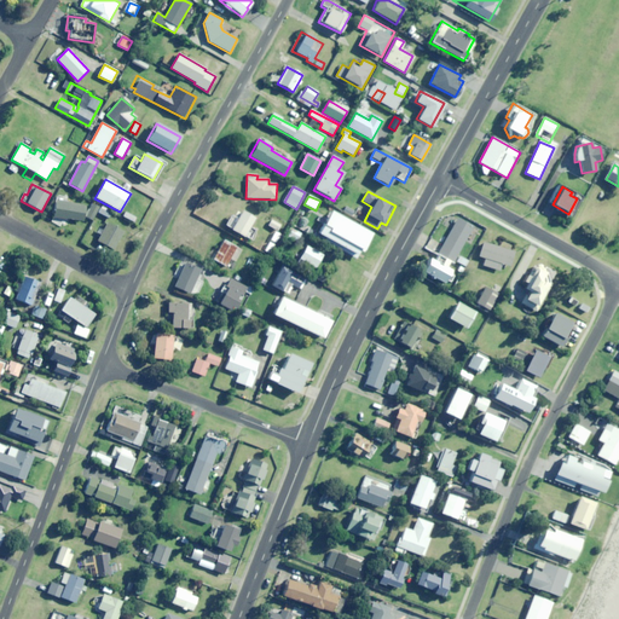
[(94,221),(96,219),(100,207),(91,202),(88,208),(57,201),(53,219),(82,221),(85,217),(94,221)]
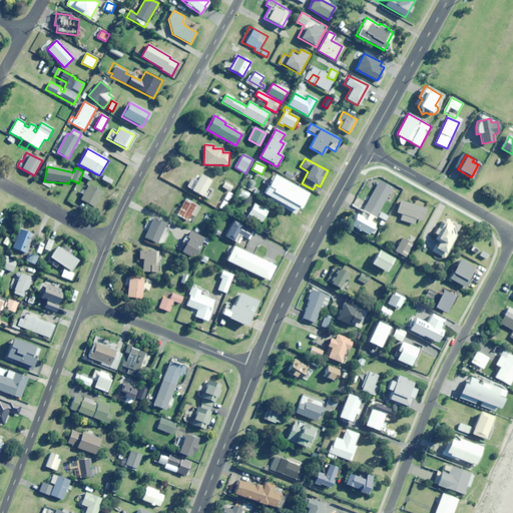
[(293,178),(295,173),(288,169),(285,174),(293,178)]
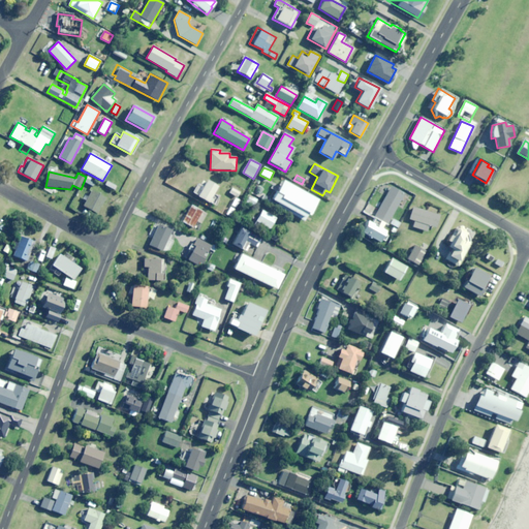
[(87,176),(86,177),(82,187),(89,191),(92,183),(90,182),(92,178),(87,176)]
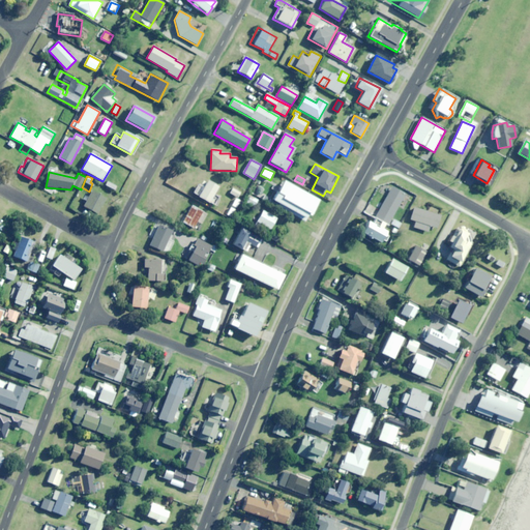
[(208,203),(217,187),(206,181),(203,187),(198,184),(192,195),(208,203)]
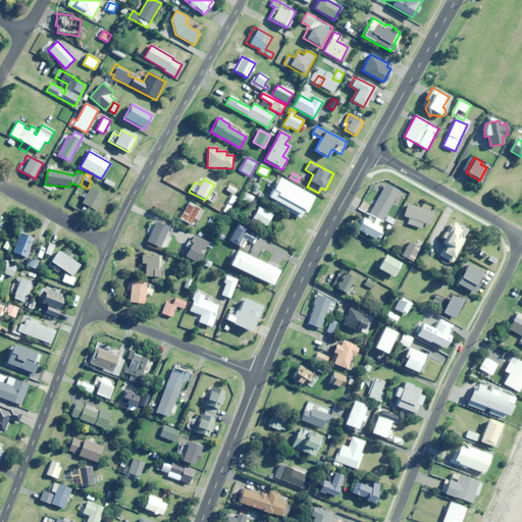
[(314,198),(279,178),(268,198),(275,202),(274,204),(300,219),(304,211),(306,212),(314,198)]
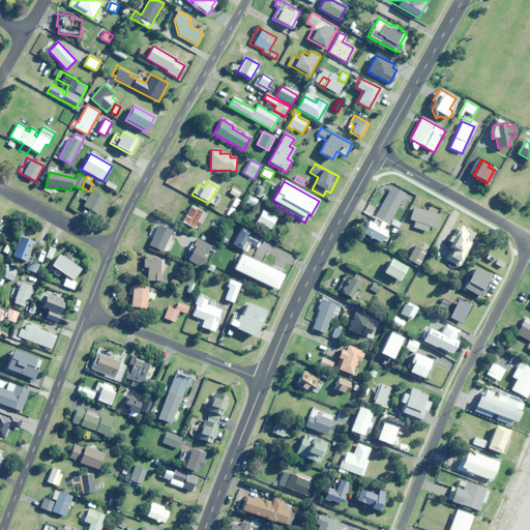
[(388,225),(405,194),(392,186),(375,217),(388,225)]
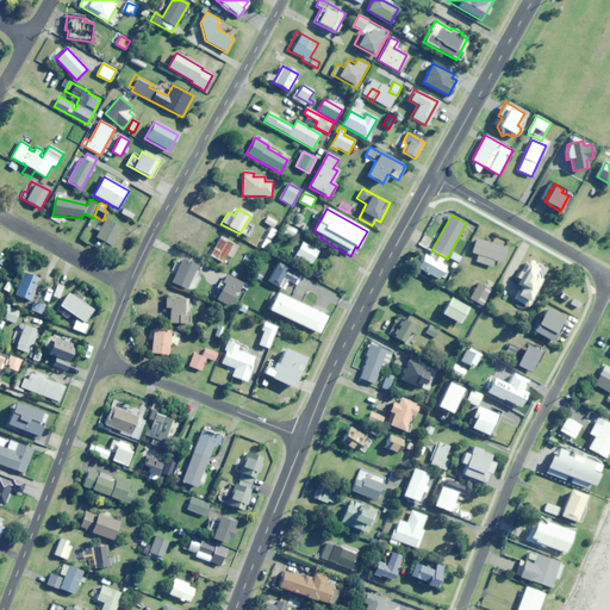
[(273,228),(277,222),(268,217),(265,223),(273,228)]
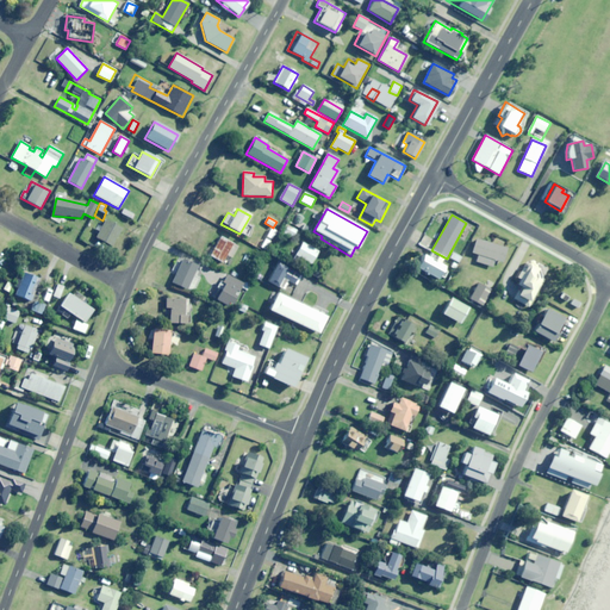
[(112,247),(122,228),(105,219),(95,238),(112,247)]
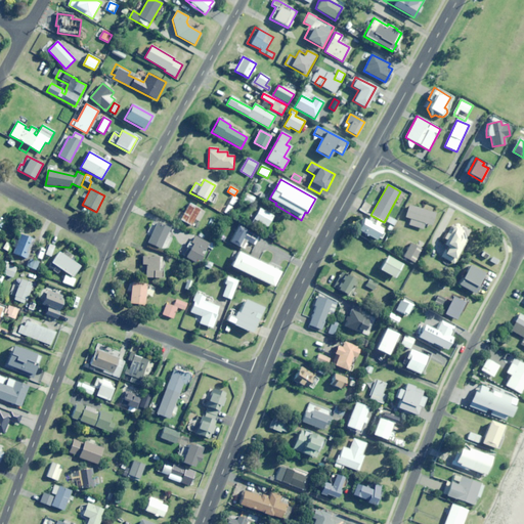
[(250,205),(255,198),(246,192),(242,200),(250,205)]
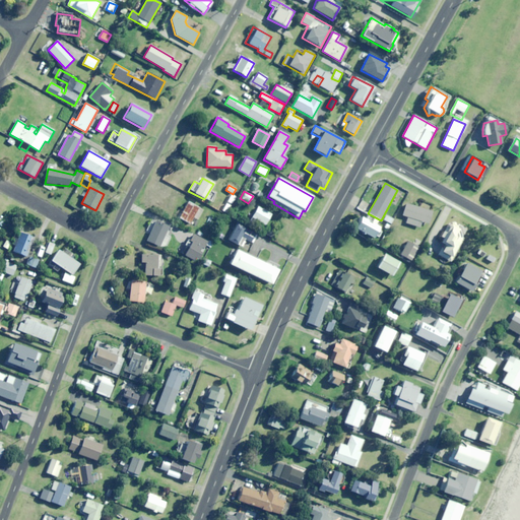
[(230,208),(236,199),(232,196),(225,206),(230,208)]
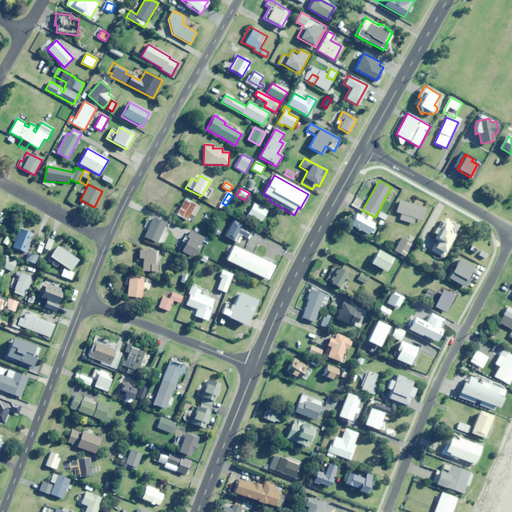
[(195,216),(200,207),(185,199),(176,215),(187,221),(191,214),(195,216)]
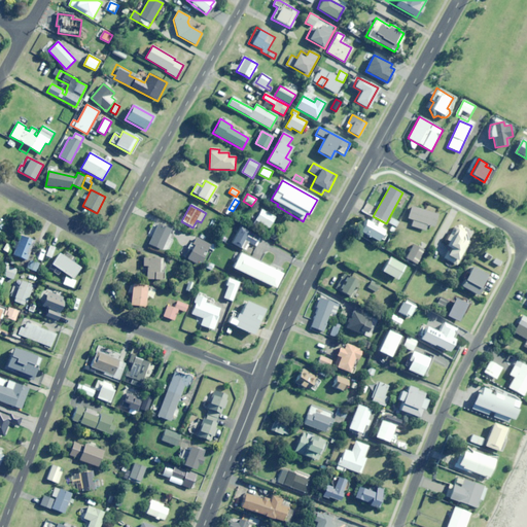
[(433,226),(437,214),(411,207),(408,218),(413,220),(411,226),(425,231),(427,224),(433,226)]
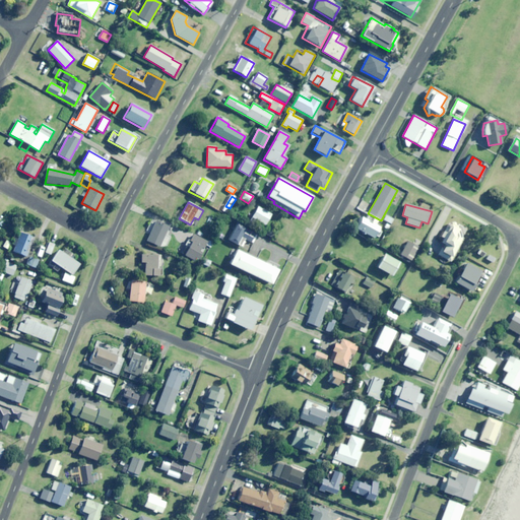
[(264,225),(271,214),(258,206),(252,217),(264,225)]
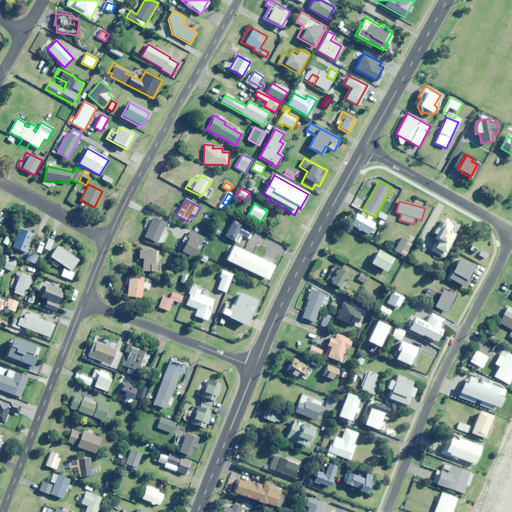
[(373,224),(369,222),(372,217),(362,211),(359,216),(355,214),(349,224),(367,235),(369,232),(372,234),(375,229),(372,227),(373,224)]
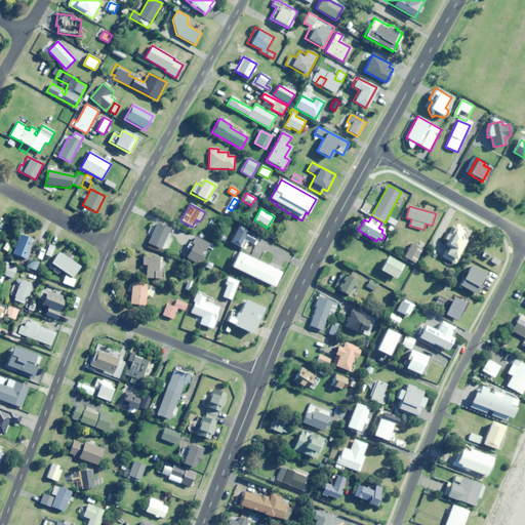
[(440,257),(455,266),(468,241),(460,226),(454,223),(449,234),(447,233),(443,240),(446,241),(443,246),(446,247),(440,257)]
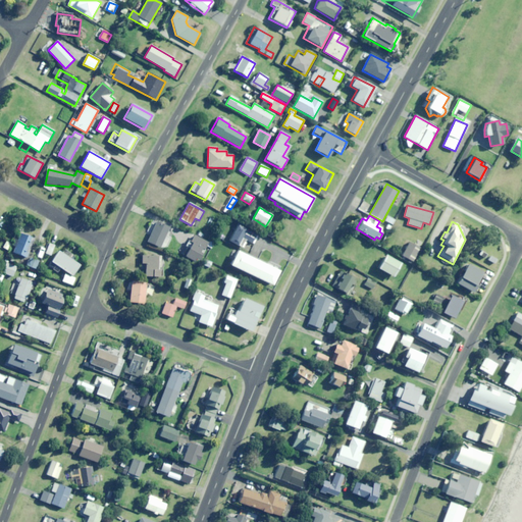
[(169,228),(156,222),(147,242),(160,248),(169,228)]
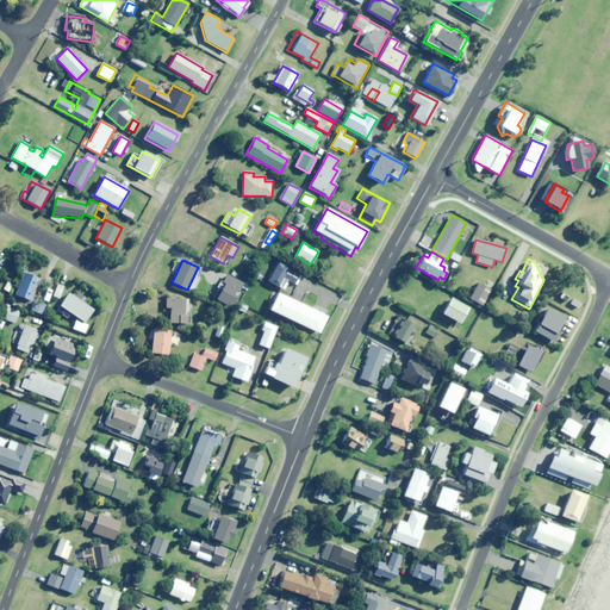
[(294,285),(300,274),(279,263),(268,282),(282,290),(287,281),(294,285)]
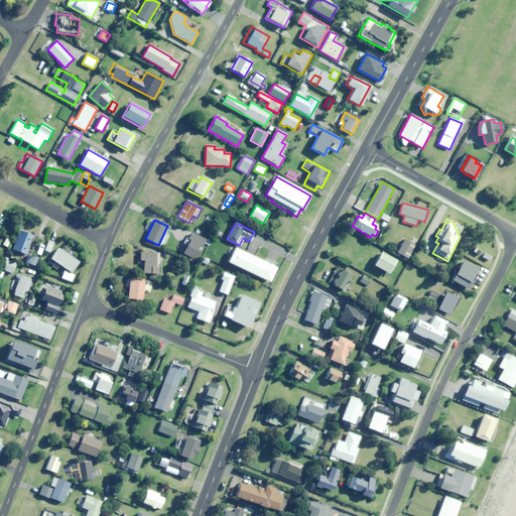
[(26,255),(33,236),(20,231),(13,250),(26,255)]
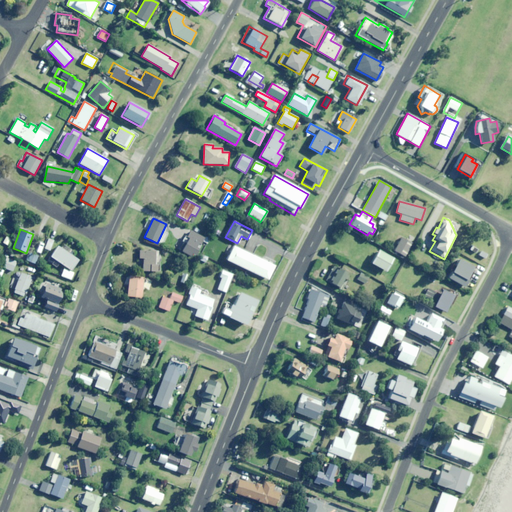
[(193,259),(202,242),(204,238),(191,231),(180,252),(193,259)]
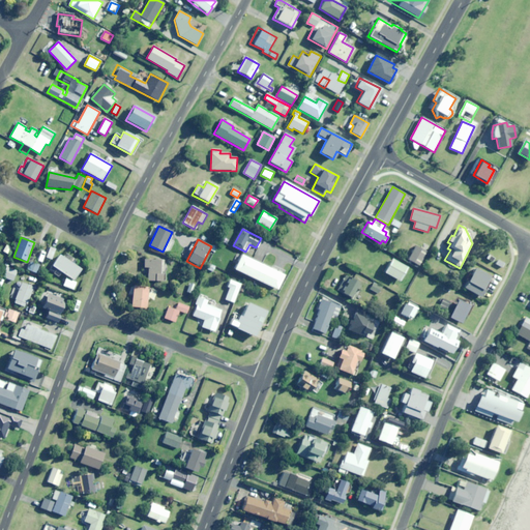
[(7,255),(11,248),(7,245),(3,252),(7,255)]
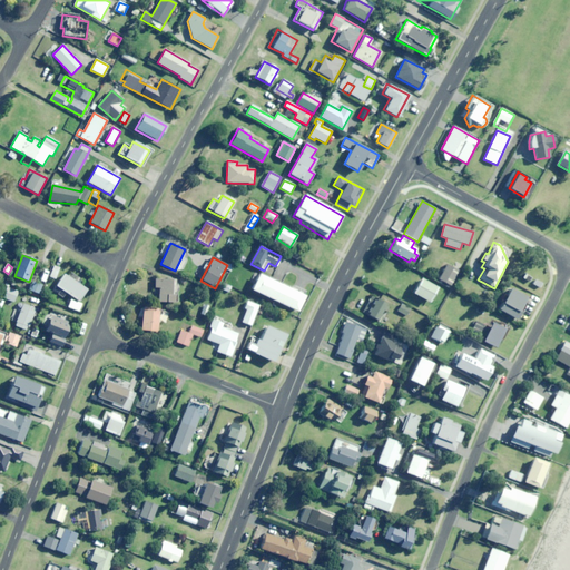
[(450,286),(459,272),(448,265),(439,279),(450,286)]
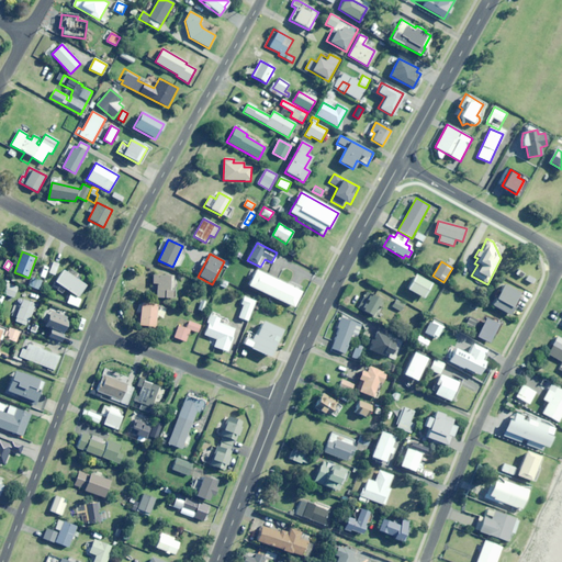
[(55,276),(59,265),(54,262),(49,272),(55,276)]
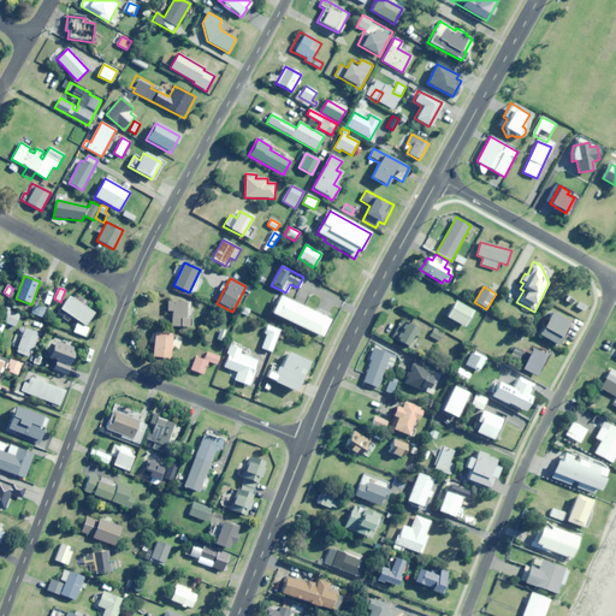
[(77,296),(75,301),(69,297),(60,309),(86,326),(94,313),(86,308),(89,304),(77,296)]
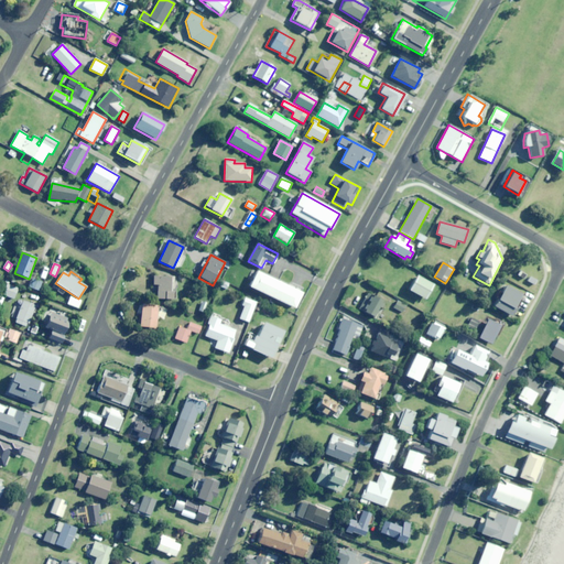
[(294,310),(302,293),(257,271),(249,286),(294,310)]
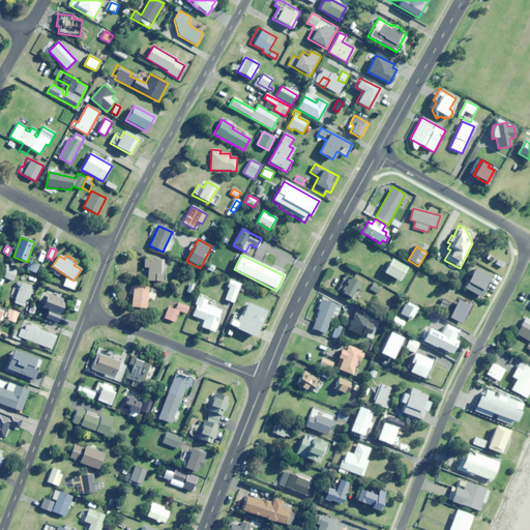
[(159,274),(160,260),(144,259),(144,268),(147,268),(146,281),(164,282),(164,274),(159,274)]
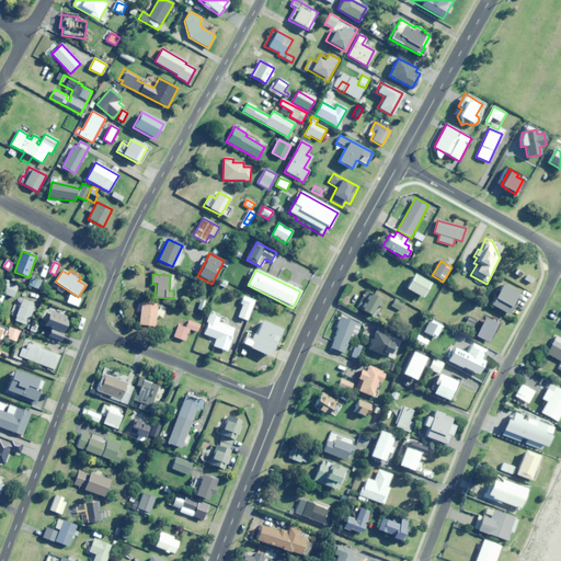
[(422,298),(431,284),(414,275),(405,289),(422,298)]
